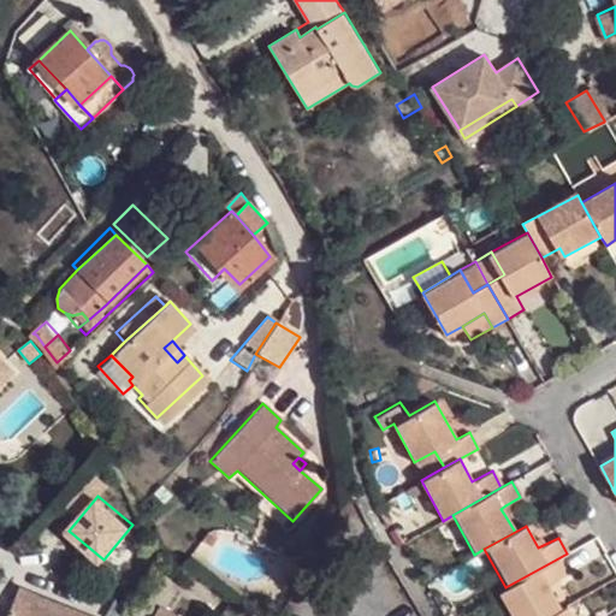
[(505,587),(496,593),(508,615),(545,615),(560,609),(548,585),(566,575),(556,560),(505,587)]
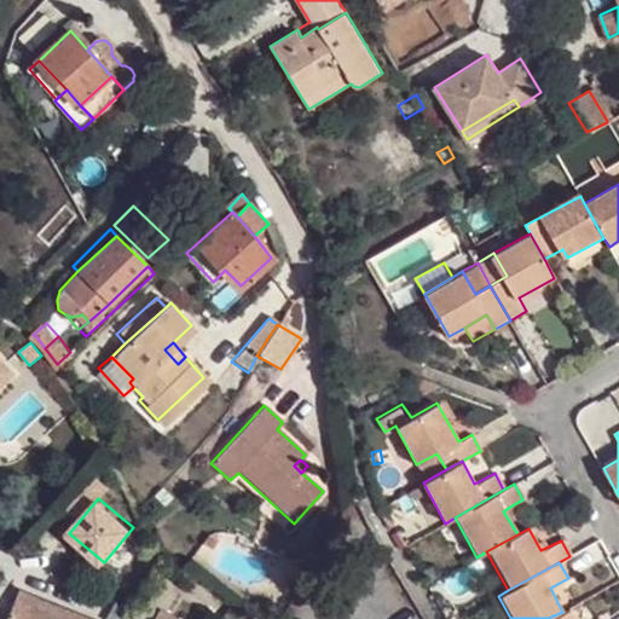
[(81,618),(18,595),(9,618),(81,618)]
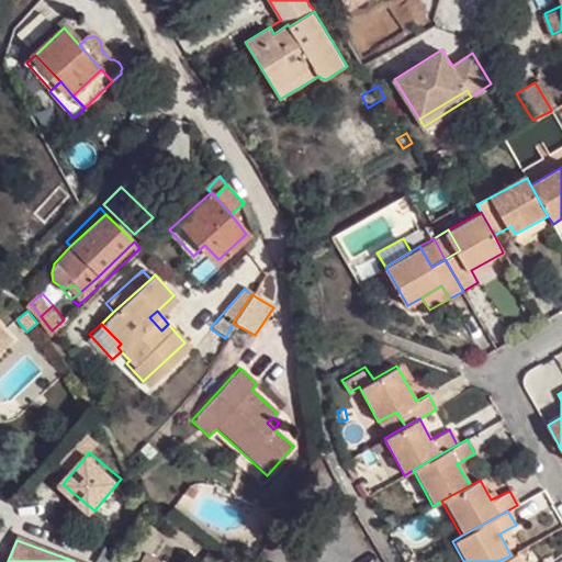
[(125,561),(130,554),(115,547),(107,561),(125,561)]
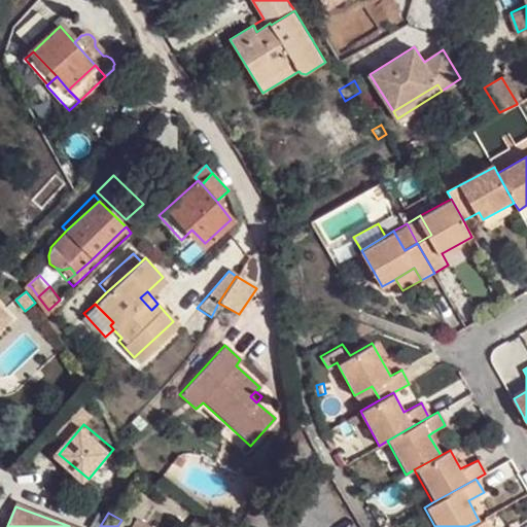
[(479,521),(466,526),(488,526),(484,518),(479,521)]
